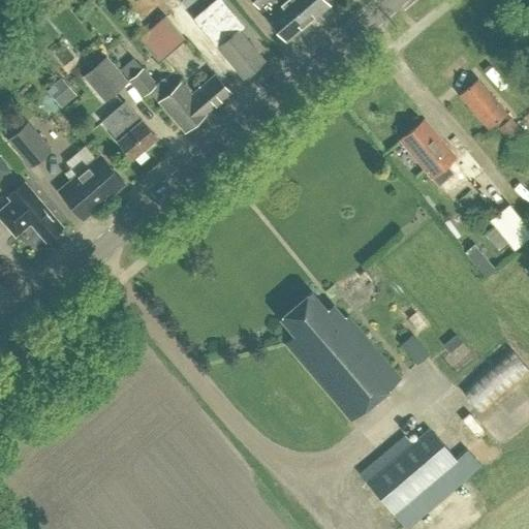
[(221,0),(215,0),(193,19),(210,38),(243,78),(263,60),(239,30),(243,26),(221,0)]
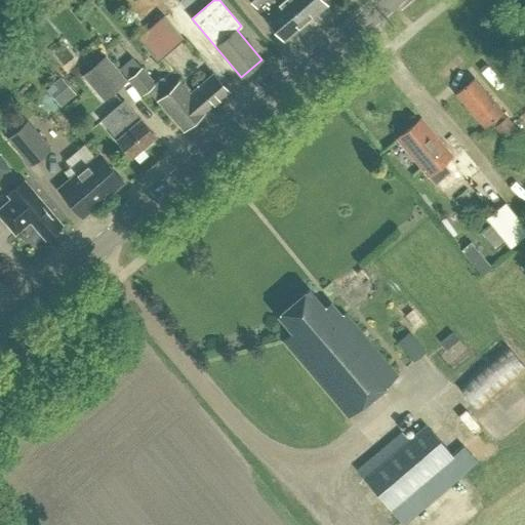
[(248,0),(283,41),(305,23),(285,0),(248,0)]
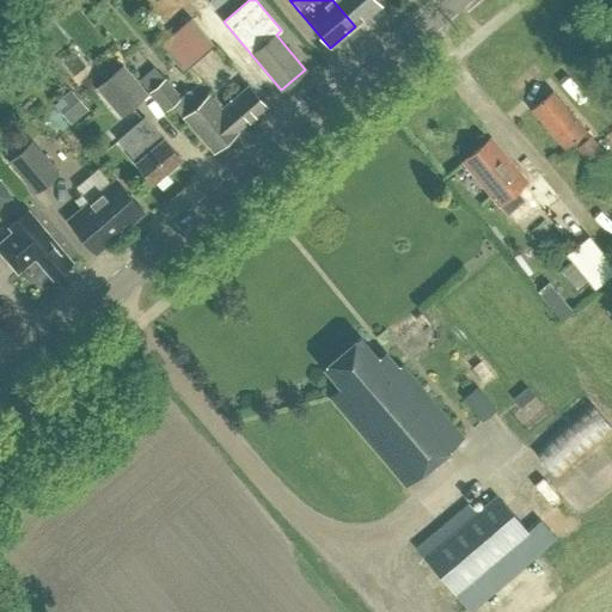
[(332,0),(355,26),(379,6),(373,0),(332,0)]
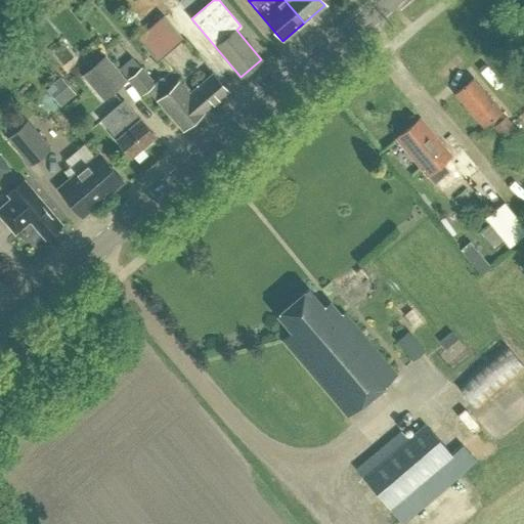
[(183,39),(163,15),(136,39),(157,61),(183,39)]
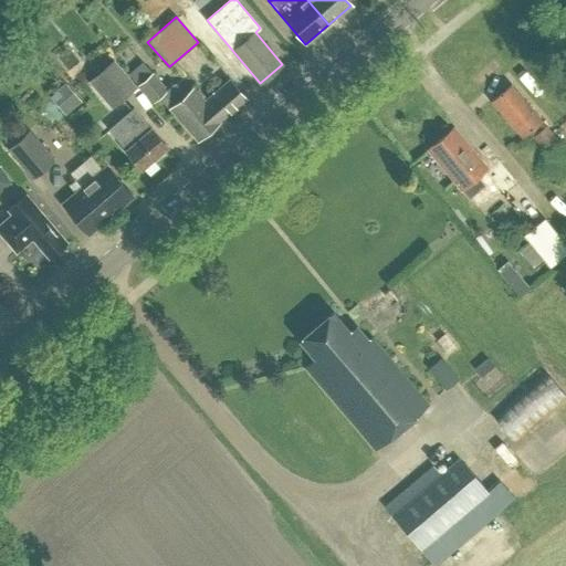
[(136,86),(113,59),(100,71),(123,97),(136,86)]
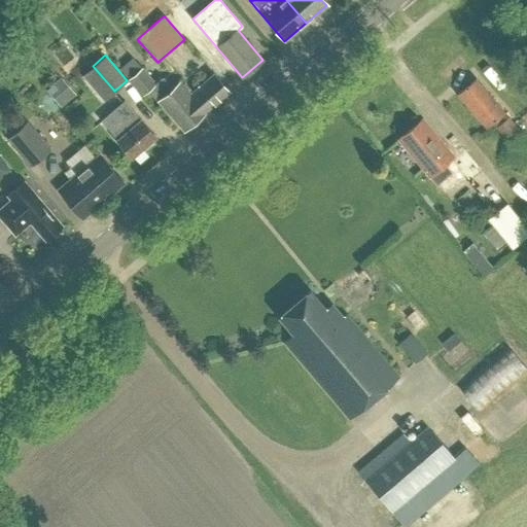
[(212,73),(189,93),(187,91),(189,88),(185,82),(181,83),(179,80),(171,86),(163,76),(156,82),(142,65),(128,78),(142,95),(147,90),(182,130),(227,91),(212,73)]
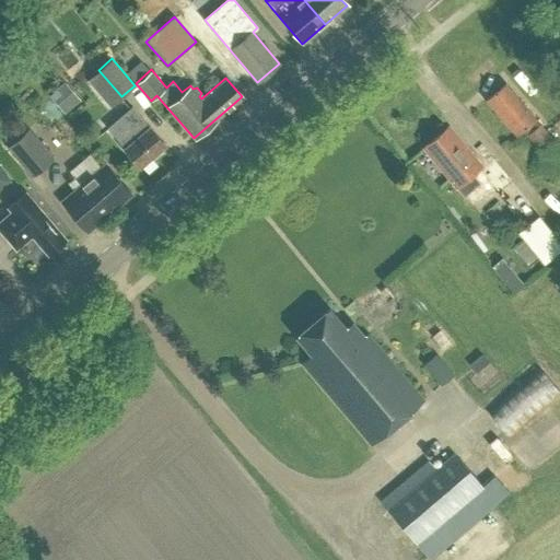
[(486,100),(517,137),(536,120),(504,83),(486,100)]
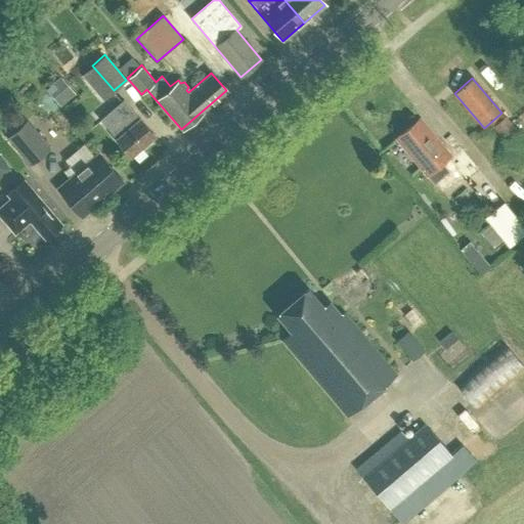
[(155,135),(139,118),(138,118),(123,98),(99,119),(116,137),(116,138),(130,156),(155,135)]
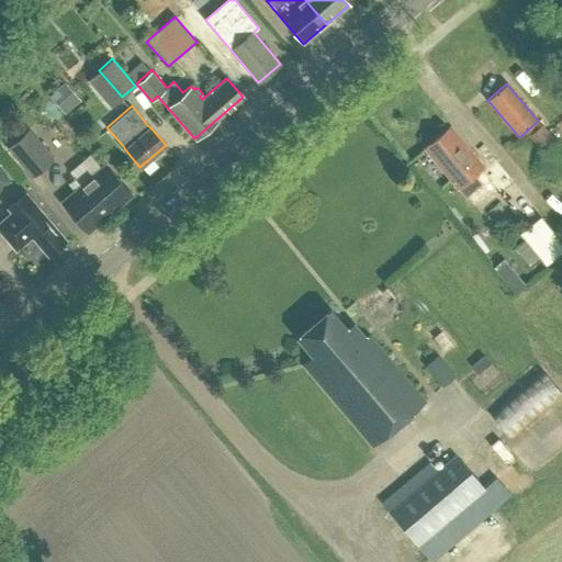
[(541,125),(526,139),(539,155),(555,142),(541,125)]
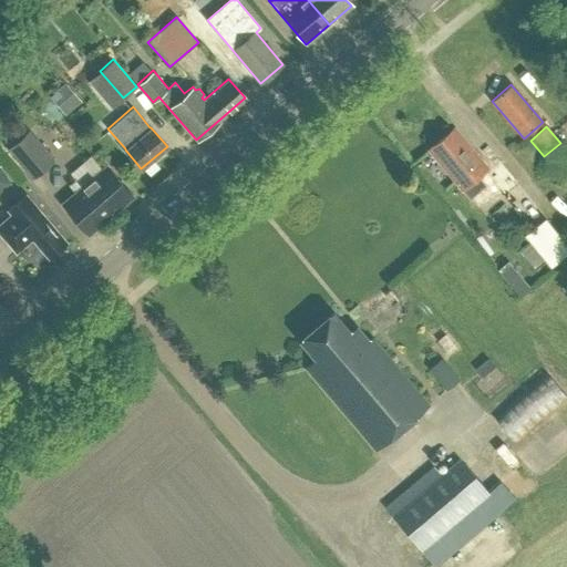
[(449,132),(428,150),(461,189),(471,200),(488,186),(478,175),(487,167),(460,134),(454,138),(449,132)]
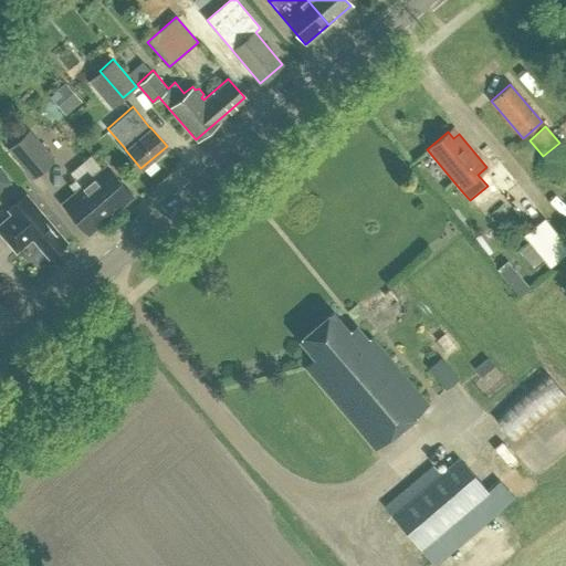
[(12,152),(37,179),(58,161),(33,134),(12,152)]
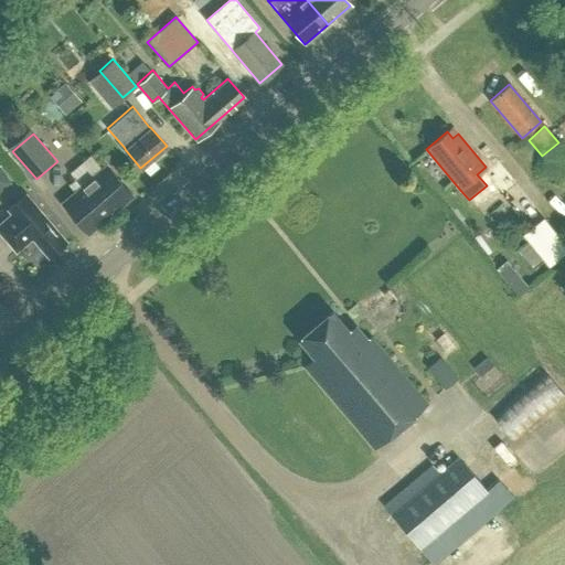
[(65,205),(88,233),(134,195),(109,168),(65,205)]
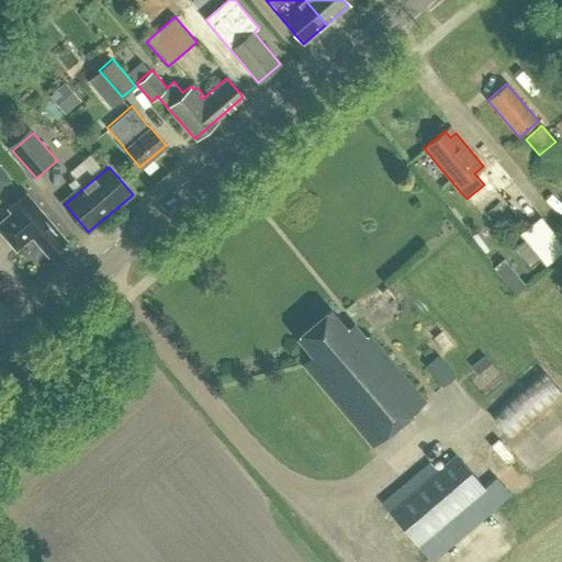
[(32,237),(48,256),(66,240),(26,193),(8,209),(12,213),(0,222),(0,231),(17,250),(32,237)]
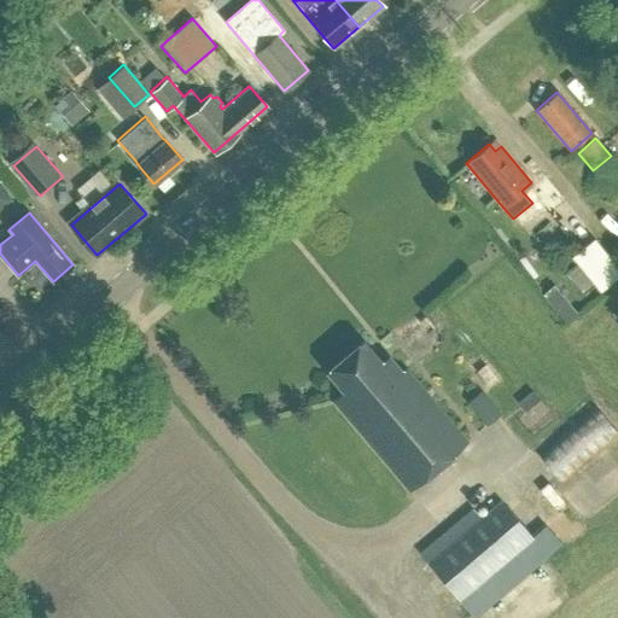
[(617,267),(596,238),(573,256),(600,291),(617,277),(617,267)]
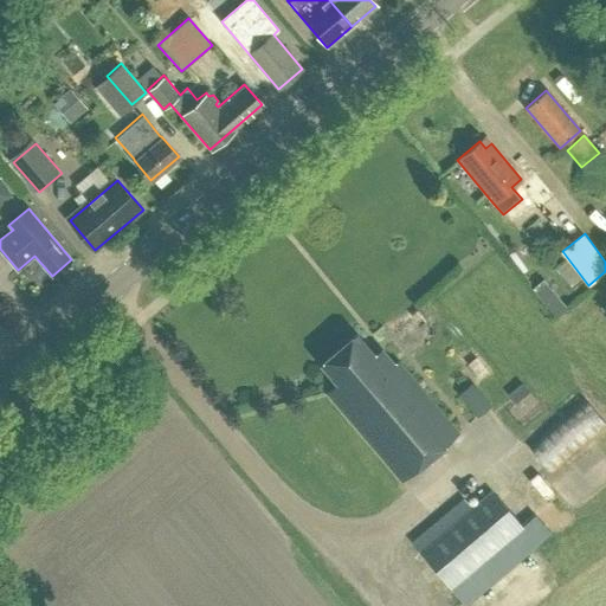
[(555,317),(566,308),(542,279),(532,289),(555,317)]
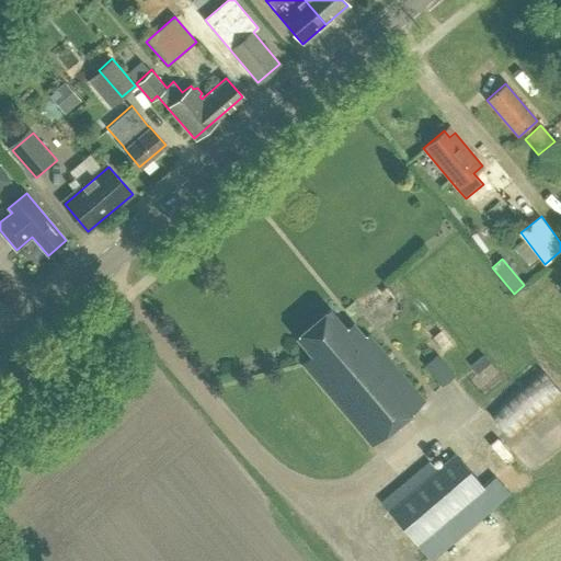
[(301,363),(371,445),(427,398),(422,391),(419,393),(368,333),(364,338),(352,323),(346,329),(329,309),(297,335),(312,354),(301,363)]
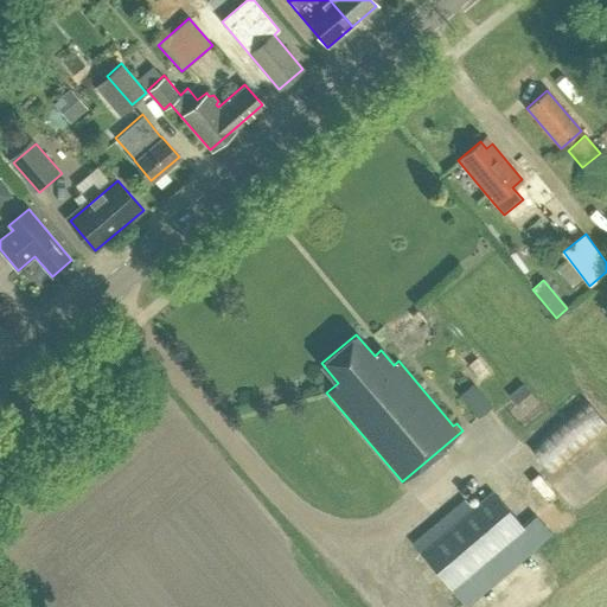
[(474,417),(490,404),(471,382),(457,395),(474,417)]
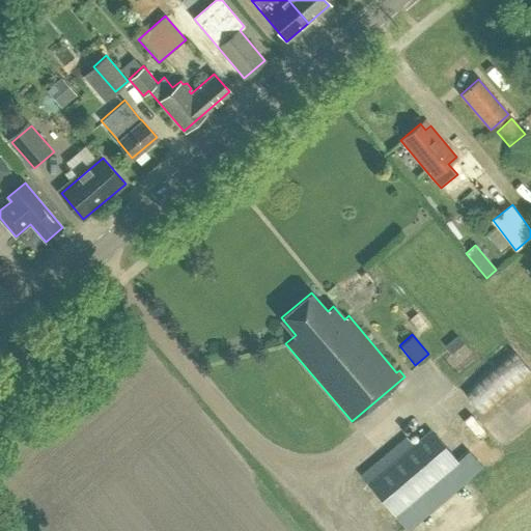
[(526,378),(504,352),(455,394),(477,420),(526,378)]
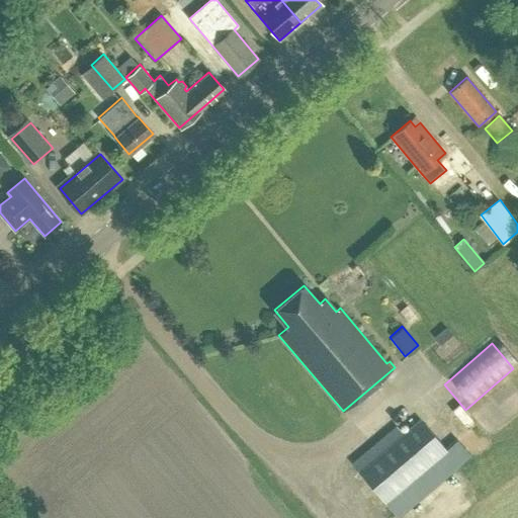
[(420,420),(357,472),(395,517),(396,517),(458,465),(420,420)]
